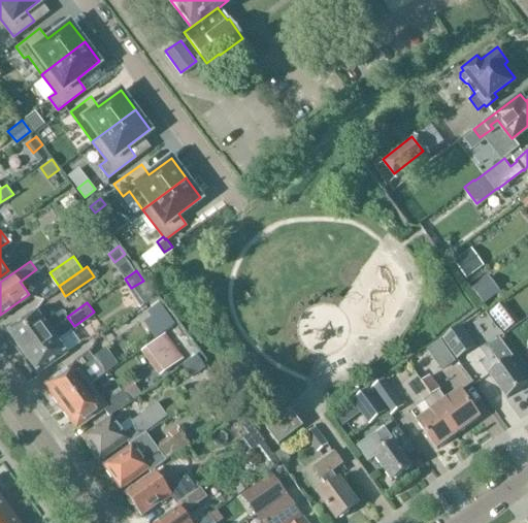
[(163,307),(144,321),(156,337),(165,330),(174,323),(163,307)]
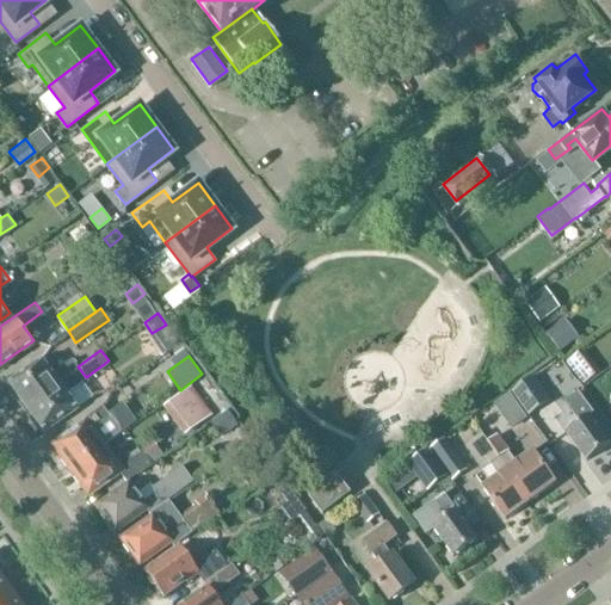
[(18,394),(26,405),(78,366),(71,357),(51,371),(39,357),(8,380),(11,383),(8,384),(17,395),(18,394)]
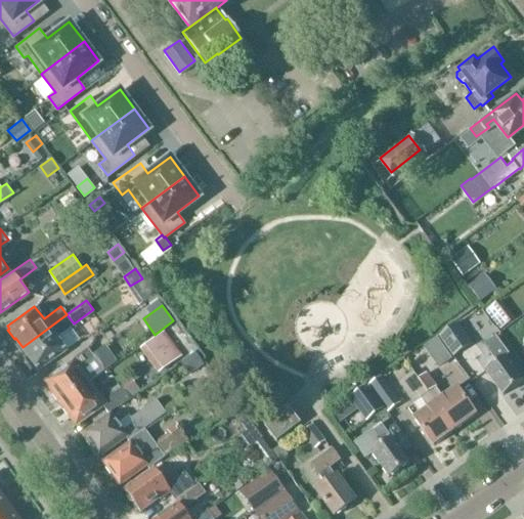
[(74,323),(67,314),(23,347),(29,356),(28,357),(34,365),(35,364),(38,368),(64,348),(56,336),(74,323)]
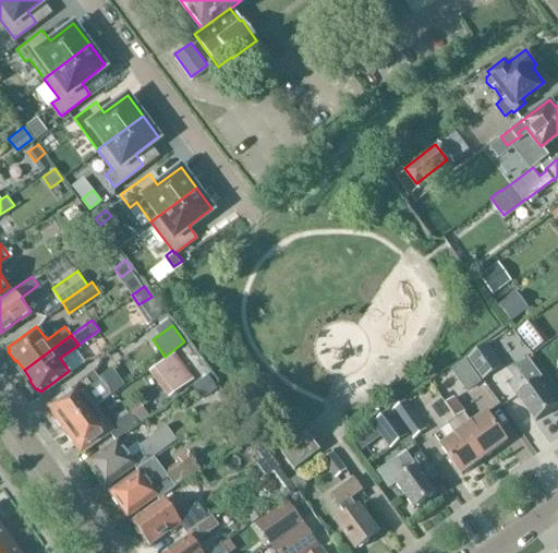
[(489,340),(468,356),(483,376),(504,361),(489,340)]
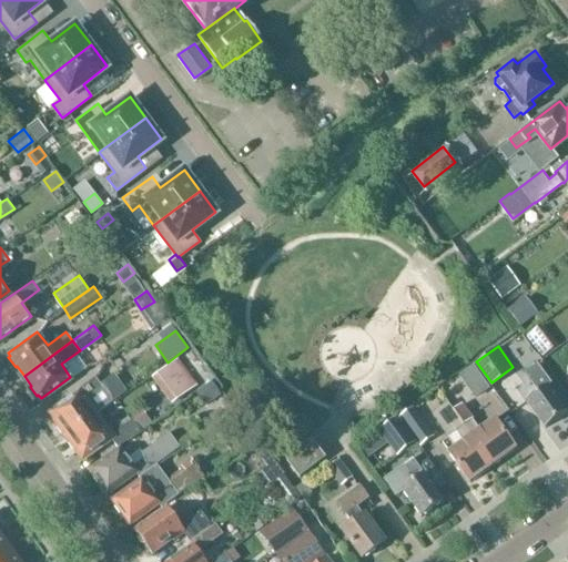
[(152,375),(172,401),(198,382),(178,355),(168,363),(152,375)]
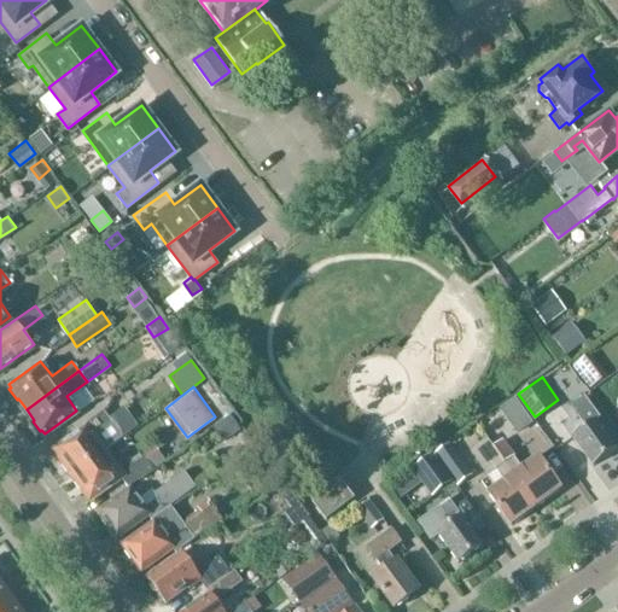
[(586,392),(571,402),(587,424),(573,433),(593,462),(617,446),(596,418),(601,414),(586,392)]
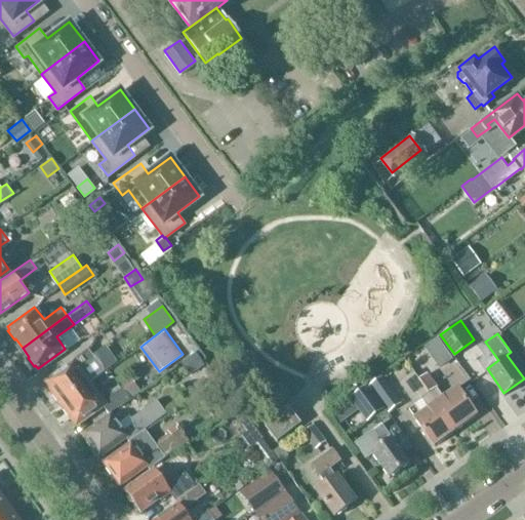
[(437,336),(428,345),(441,363),(451,356),(437,336)]
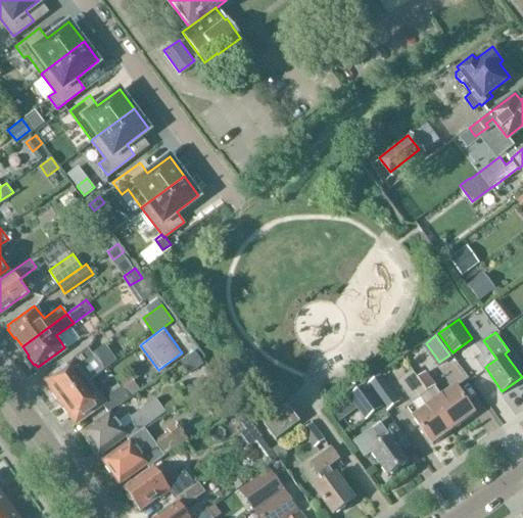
[(95,355),(88,344),(72,357),(61,365),(62,366),(46,378),(52,386),(52,389),(57,396),(59,396),(61,399),(90,379),(105,368),(104,366),(103,362),(98,356),(95,355)]
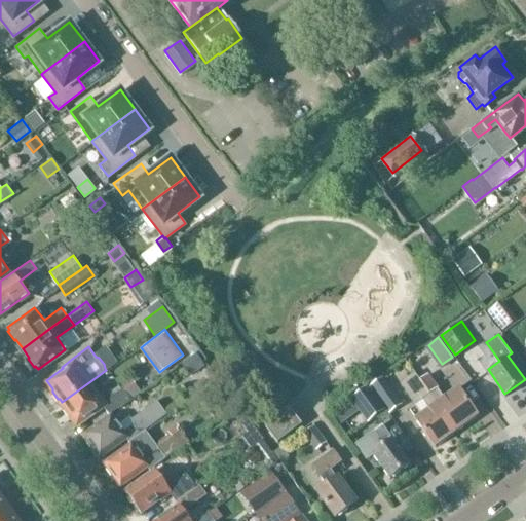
[(429,406),(415,416),(435,444),(456,429),(429,389),(420,377),(419,377),(414,369),(400,379),(415,401),(421,396),(429,406)]
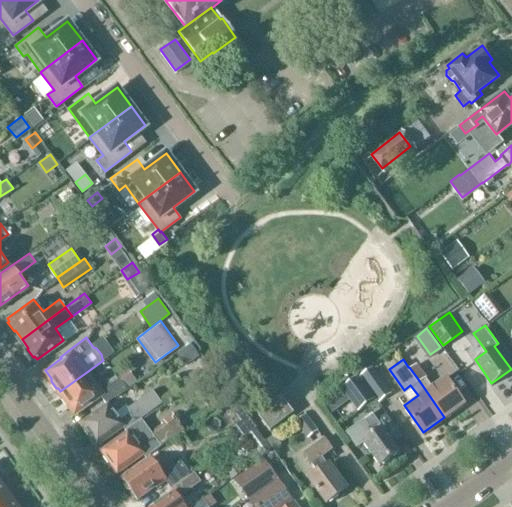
[(416,362),(409,367),(418,379),(425,375),(416,362)]
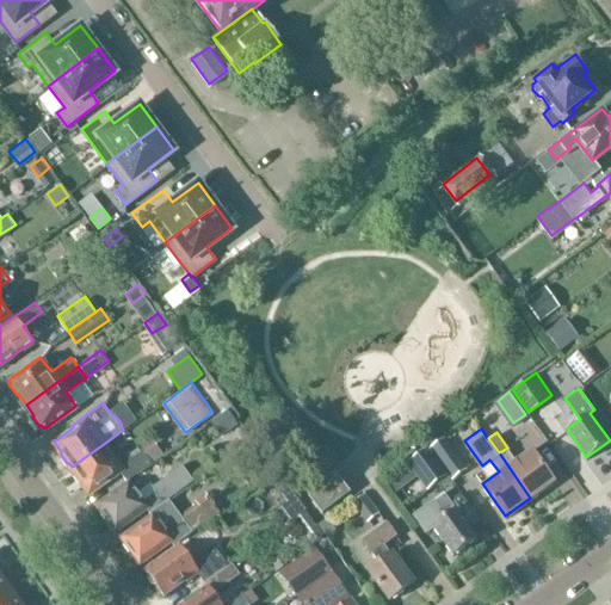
[(467,467),(444,436),(430,446),(452,476),(467,467)]
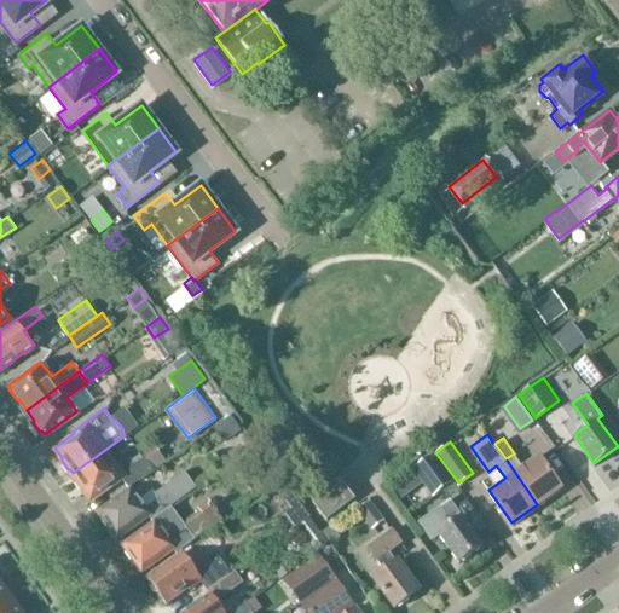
[(104,450),(73,473),(75,475),(75,479),(80,486),(84,486),(91,497),(111,483),(113,485),(125,476),(131,485),(166,458),(156,446),(144,455),(146,457),(133,467),(127,458),(119,464),(106,449),(104,450)]
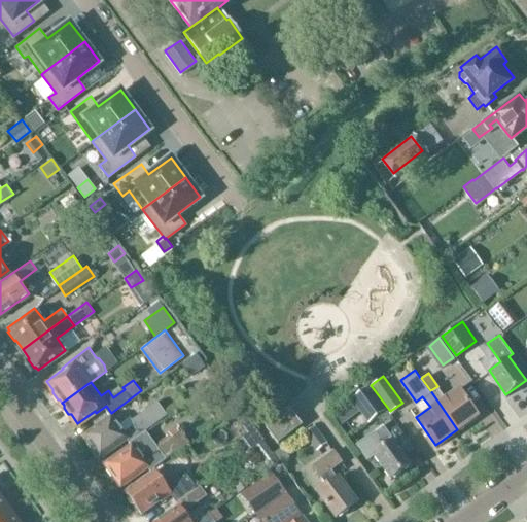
[(373,415),(384,407),(369,385),(353,397),(359,407),(364,404),(373,415)]
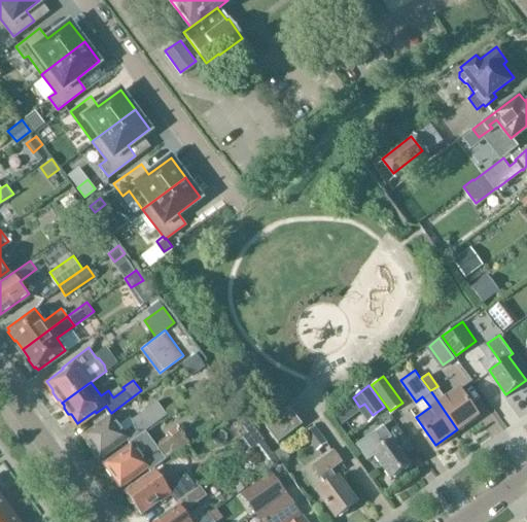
[(430,390),(457,429),(478,414),(458,386),(445,396),(437,386),(430,390)]
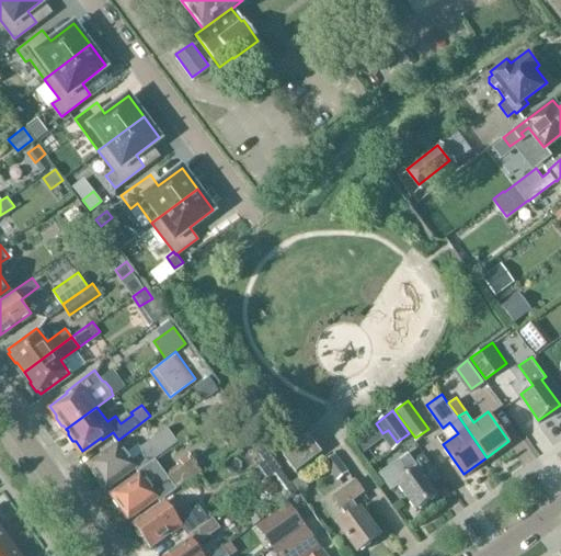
[(137,468),(179,439),(168,424),(140,446),(137,442),(126,451),(119,442),(91,463),(94,466),(94,469),(98,475),(101,475),(107,485),(135,465),(137,468)]
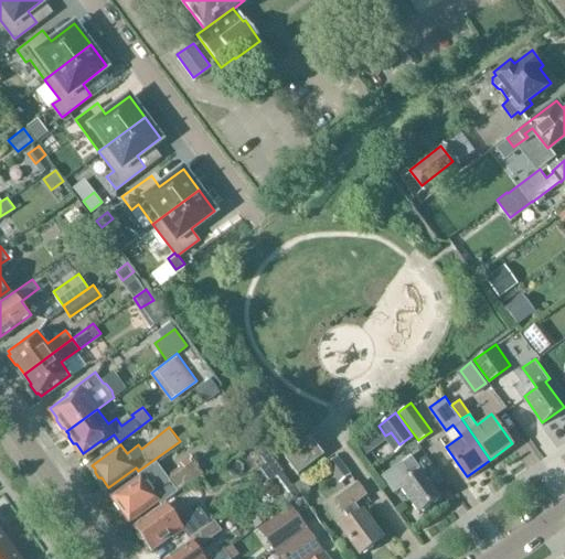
[(300,469),(324,450),(311,433),(287,452),(300,469)]
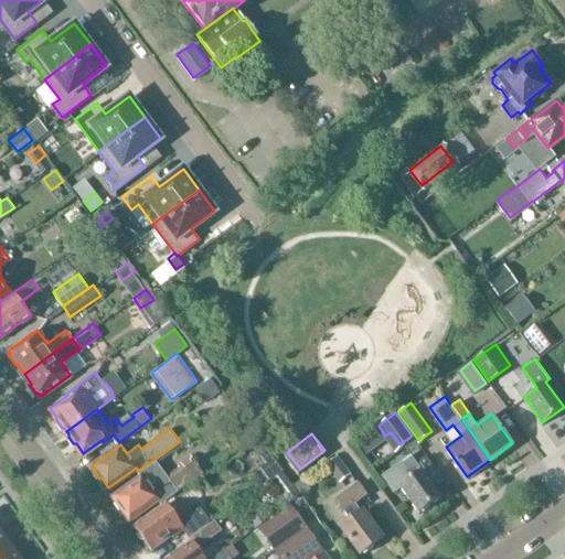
[(401,484),(419,511),(440,495),(411,454),(403,460),(414,474),(401,484)]
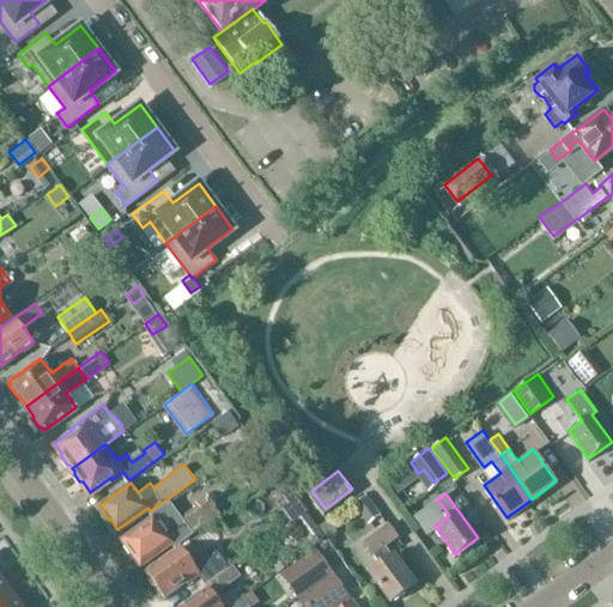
[(170,502),(122,538),(125,541),(125,545),(129,550),(132,551),(140,563),(170,540),(174,544),(217,511),(205,495),(196,501),(196,502),(180,515),(170,502)]
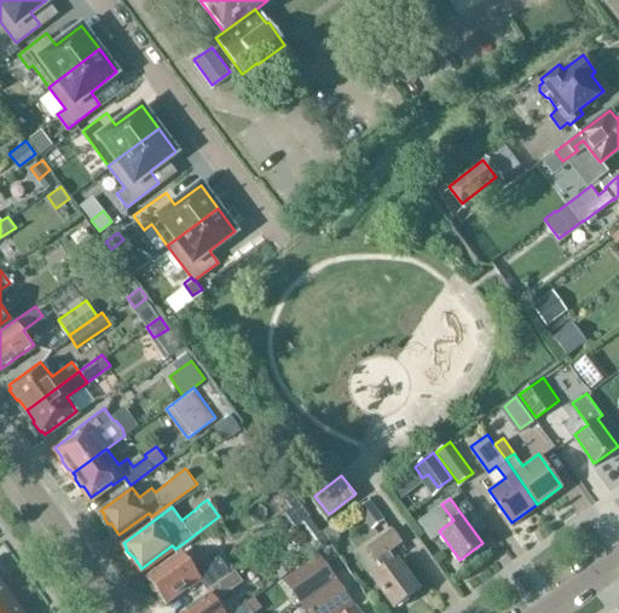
[(328,539),(311,516),(298,525),(314,549),(328,539)]
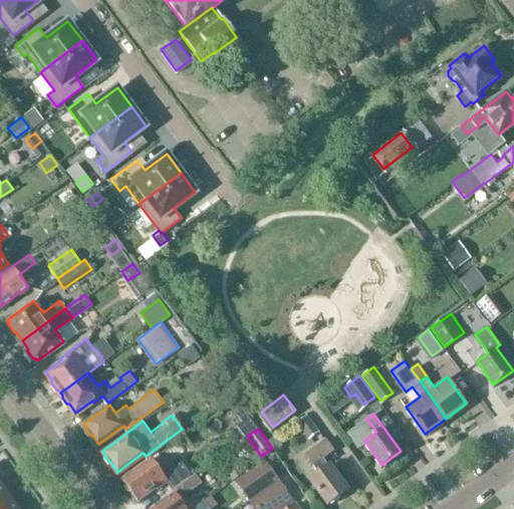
[(325,433),(303,449),(317,469),(308,475),(328,503),(347,489),(321,452),(333,444),(325,433)]
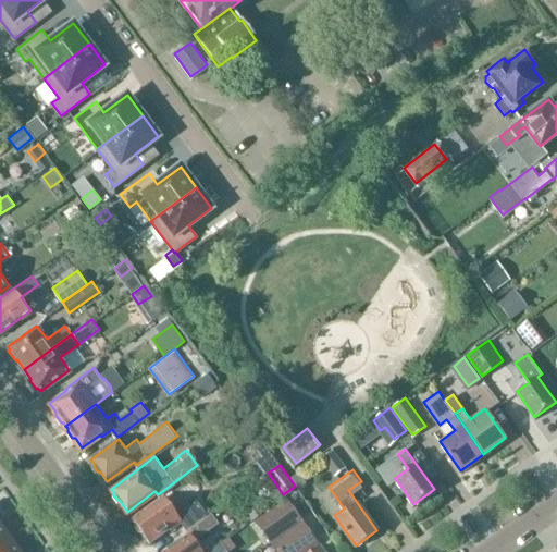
[(162,495),(133,518),(134,519),(134,523),(138,529),(141,530),(149,540),(169,526),(170,528),(181,520),(186,528),(205,515),(190,497),(173,510),(162,495)]
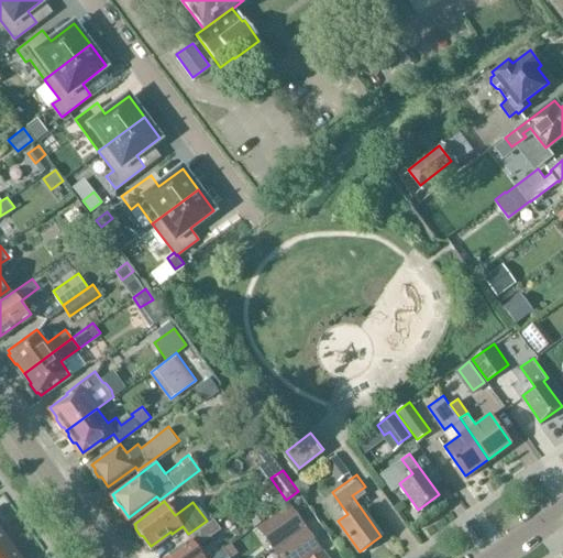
[(273,546),(304,524),(289,503),(257,525),(273,546)]
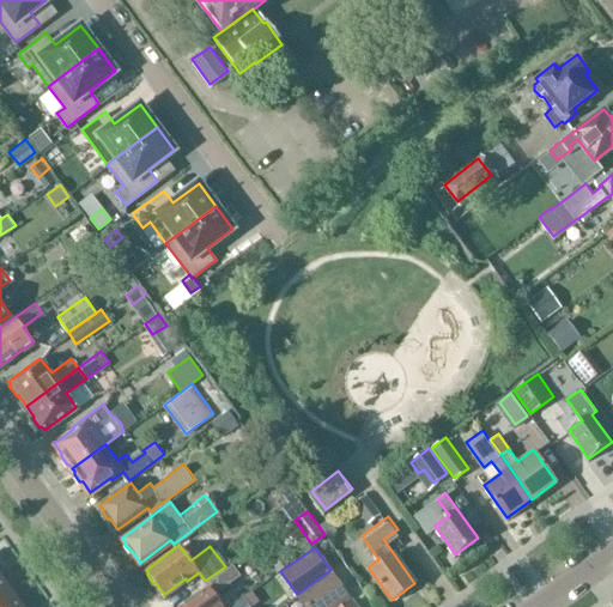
[(222,606),(213,595),(232,581),(224,570),(206,584),(207,587),(178,606),(222,606)]
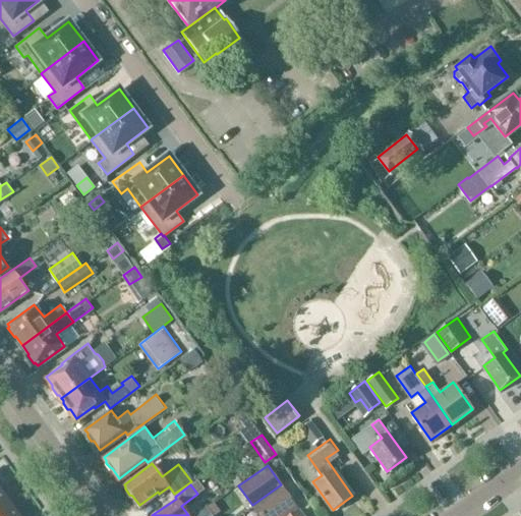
[(282,515),(297,506),(283,486),(254,507),(261,515),(282,515)]
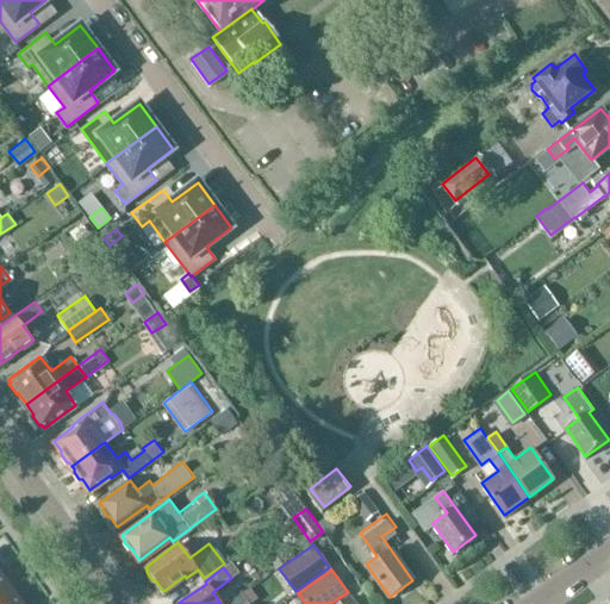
[(0,603),(17,592),(2,572),(0,572),(0,603)]
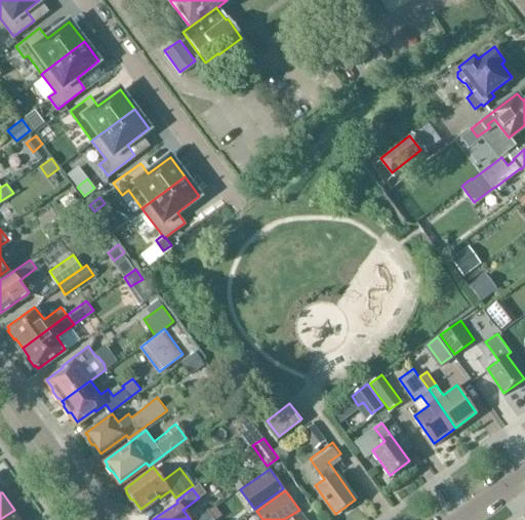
[(211,519),(220,513),(214,504),(192,519),(211,519)]
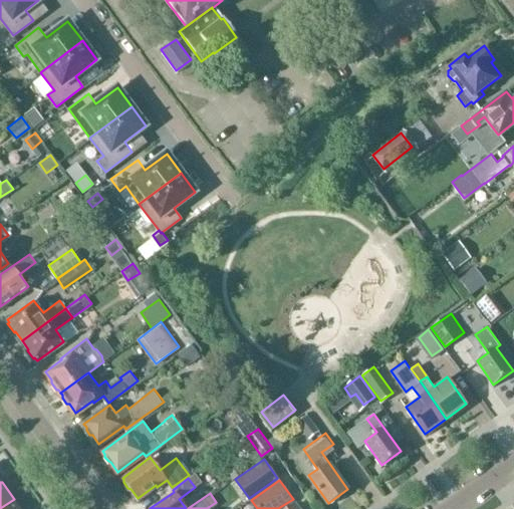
[(0,508),(21,508),(14,499),(0,508)]
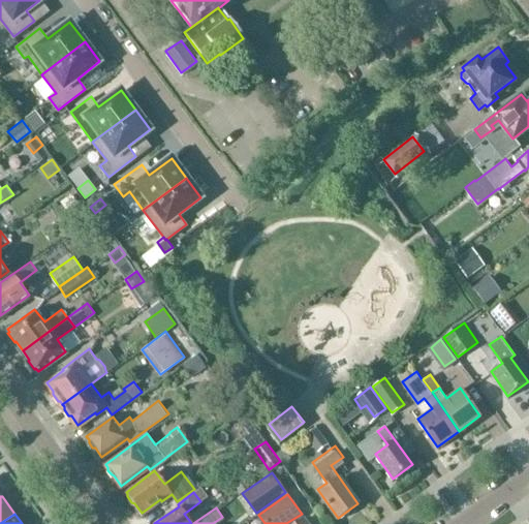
[(310,523),(304,515),(291,523),(310,523)]
